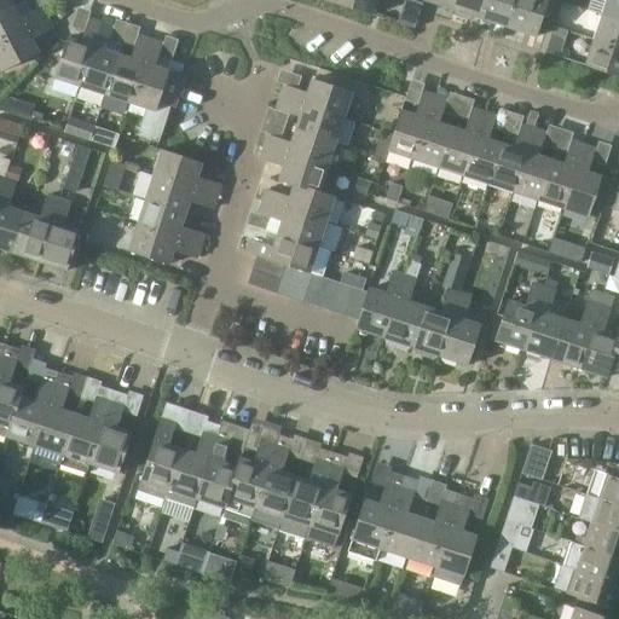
[(0,0),(0,13),(15,6),(11,0),(0,0)]
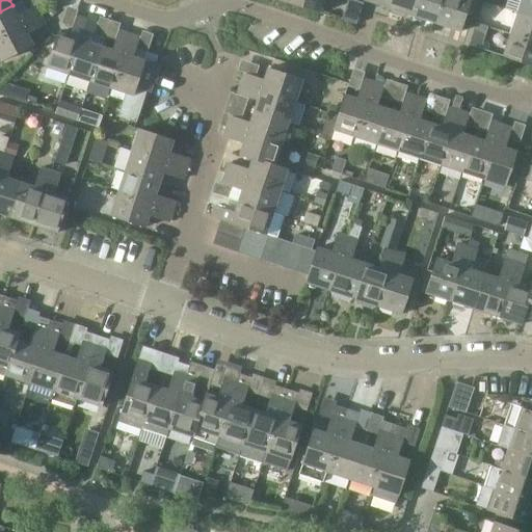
[(324,0),(281,0),(285,1),(285,2),(320,14),(324,0)]
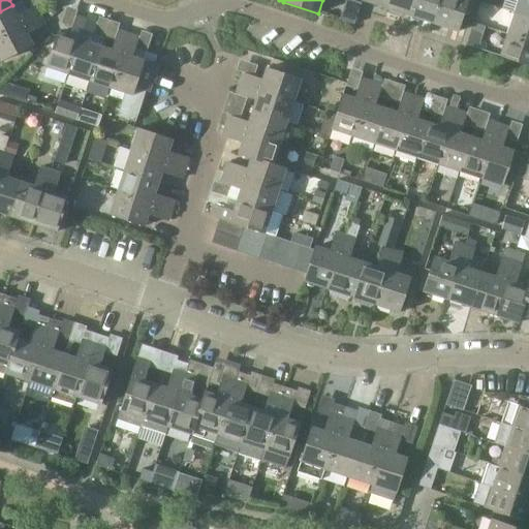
[(363,0),(363,1),(386,9),(390,0),(363,0)]
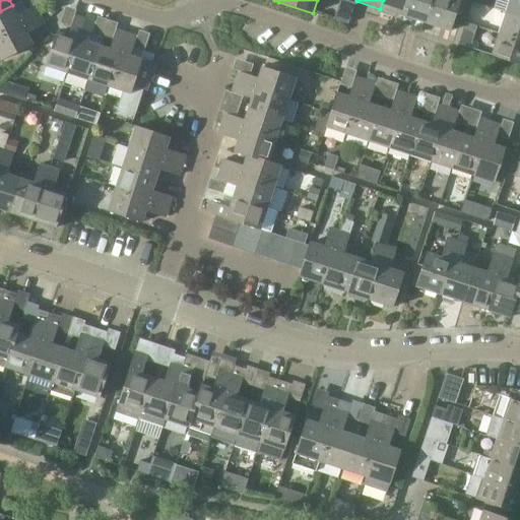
[(383,0),(380,9),(403,16),(408,0),(383,0)]
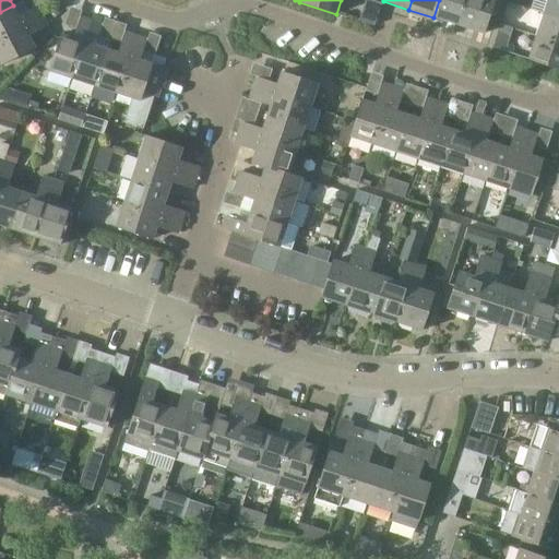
[(439,0),(433,18),(459,26),(466,0),(439,0)]
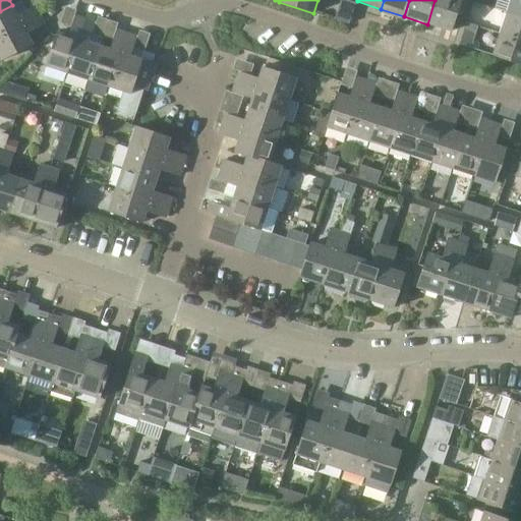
[(435,0),(427,24),(451,33),(461,0),(435,0)]
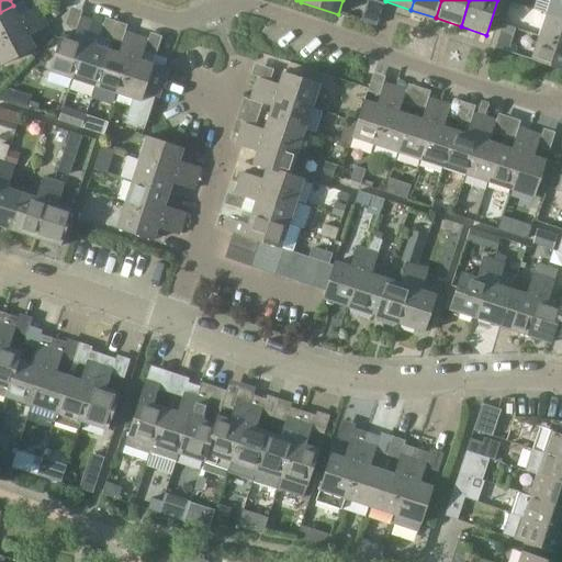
[(561,0),(550,0),(547,14),(561,20),(561,0)]
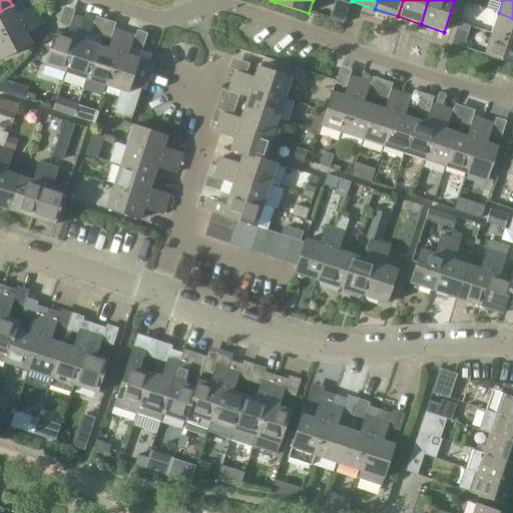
[(0,11),(0,35),(22,24),(22,25),(40,16),(35,6),(18,15),(12,5),(0,11)]
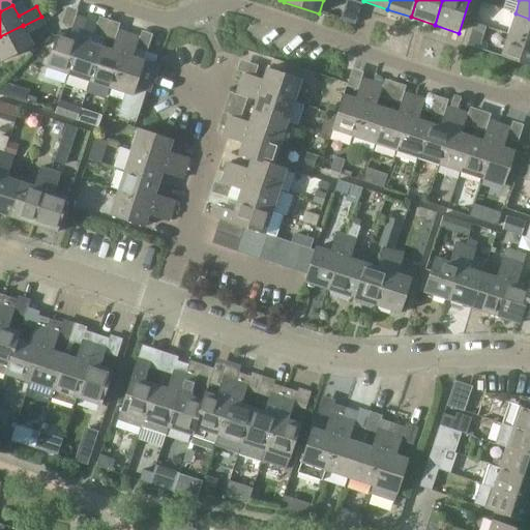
[(341,21),(354,25),(358,16),(345,10),(341,21)]
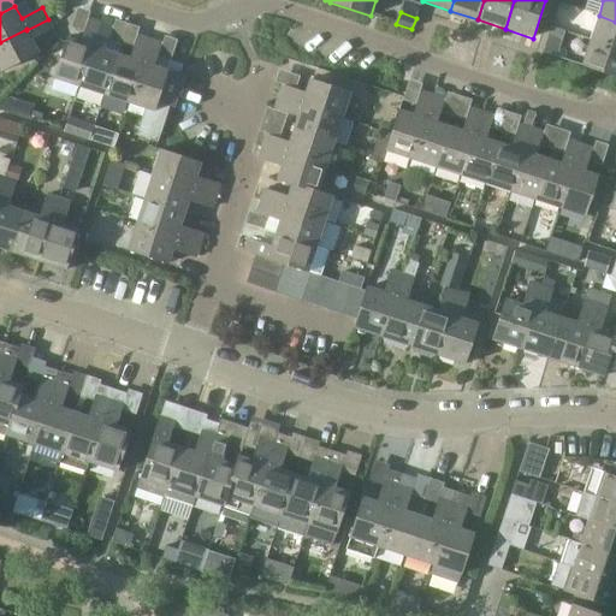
[(615,22),(599,16),(591,41),(615,48),(615,22)]
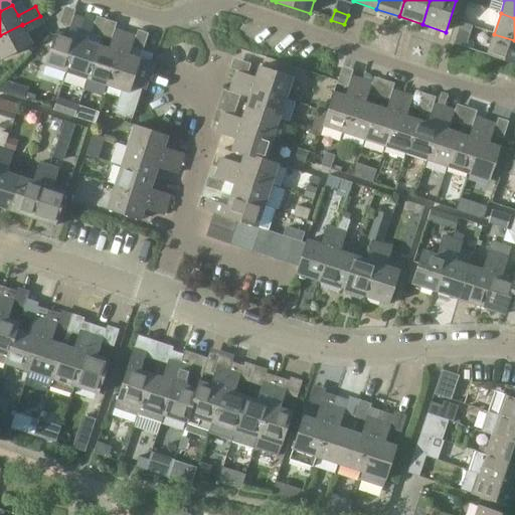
[(22,24),(0,35),(0,59),(0,60),(32,44),(27,33),(45,24),(40,16),(22,25),(22,24)]
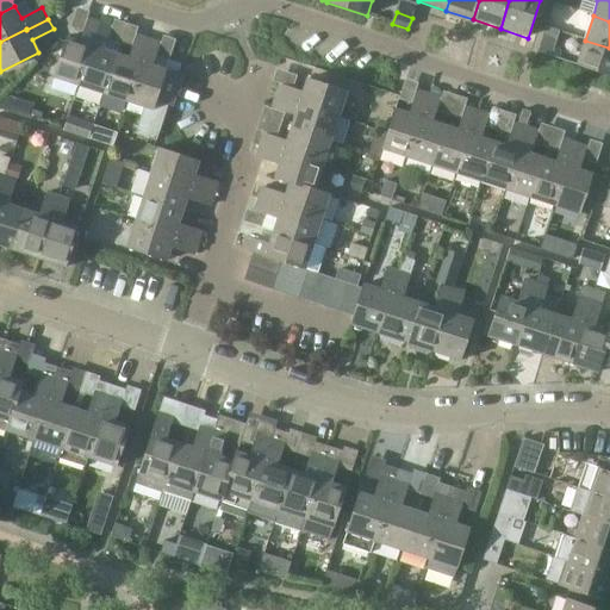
[(54,79),(79,86),(92,47),(93,47),(100,24),(88,19),(80,42),(67,38),(54,79)]
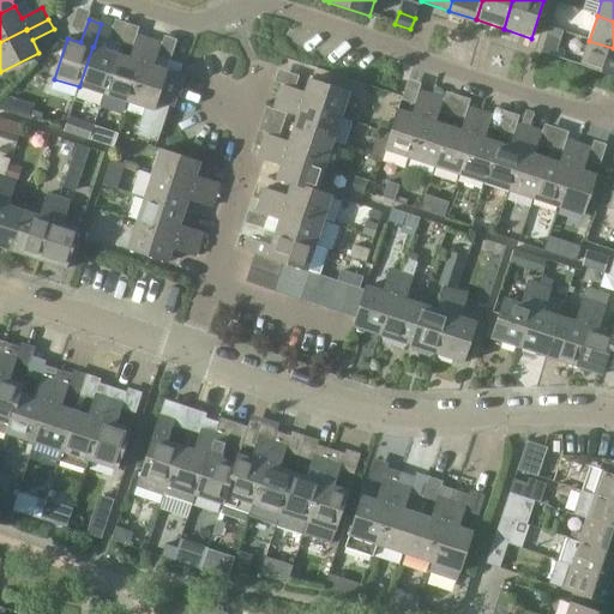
[(79,86),(104,95),(118,54),(104,50),(112,28),(101,24),(94,47),(92,47),(79,86)]
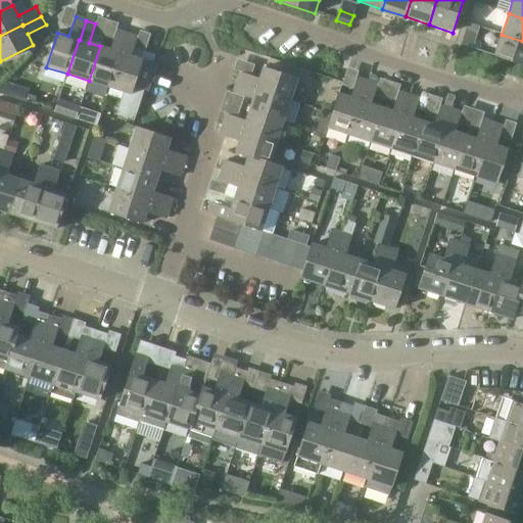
[(468,24),(461,45),(473,49),(477,37),(480,28),(468,24)]
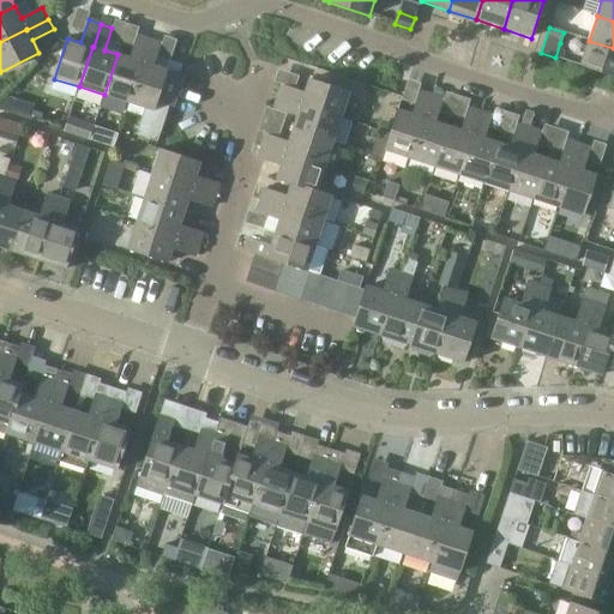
[(104,95),(128,103),(142,62),(143,62),(150,40),(138,36),(131,59),(118,54),(104,95)]
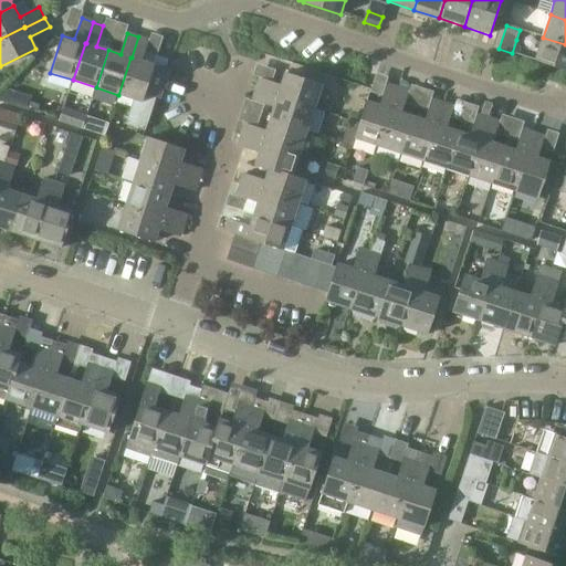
[(130,58),(118,95),(134,101),(126,125),(145,130),(156,98),(159,100),(169,71),(165,70),(168,61),(156,56),(153,65),(142,61),(148,40),(138,37),(132,58),(130,58)]
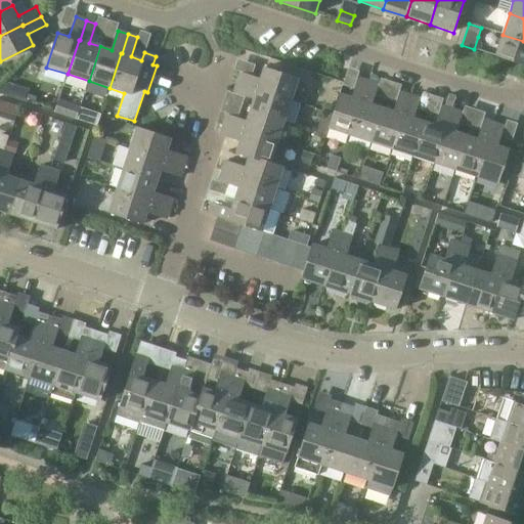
[(523,41),(503,35),(495,56),(523,66),(523,41)]
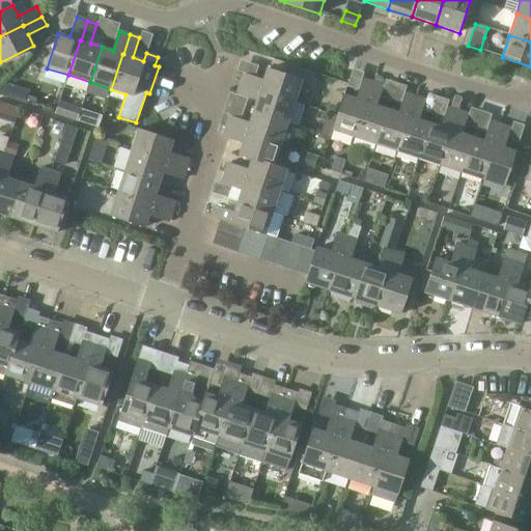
[(241,84),(296,103),(303,81),(268,68),(263,81),(244,74),(241,84)]
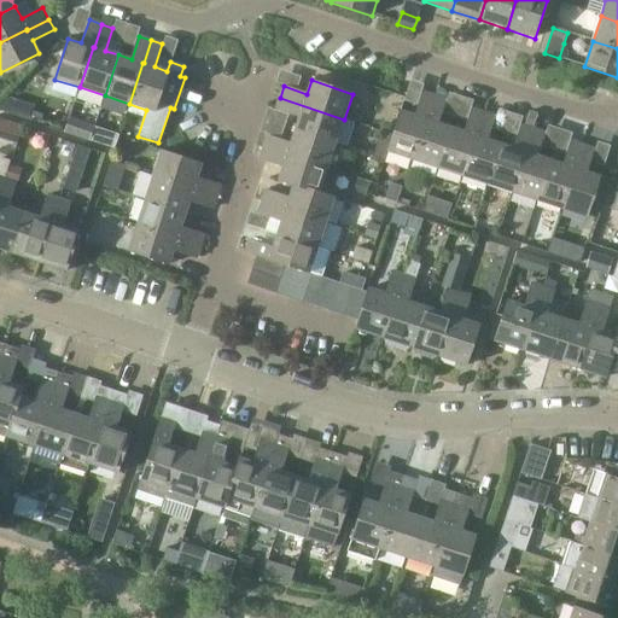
[(388,152),(413,161),(426,120),(427,120),(435,97),(423,93),(415,116),(401,111),(392,135),(390,146),(388,152)]
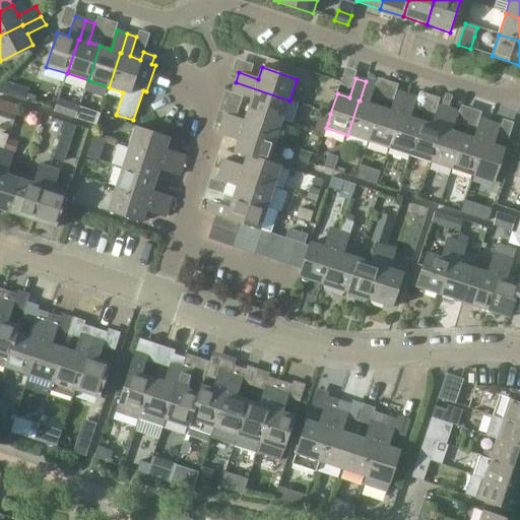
[(347,135),(369,142),(380,108),(369,104),(375,84),(366,81),(360,101),(359,101),(347,135)]
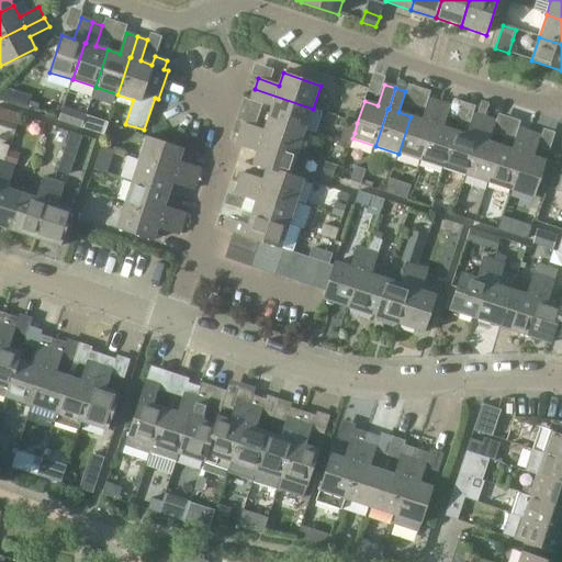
[(268,119),(305,131),(314,134),(322,112),(313,109),(255,89),(251,100),(272,107),(268,119)]
